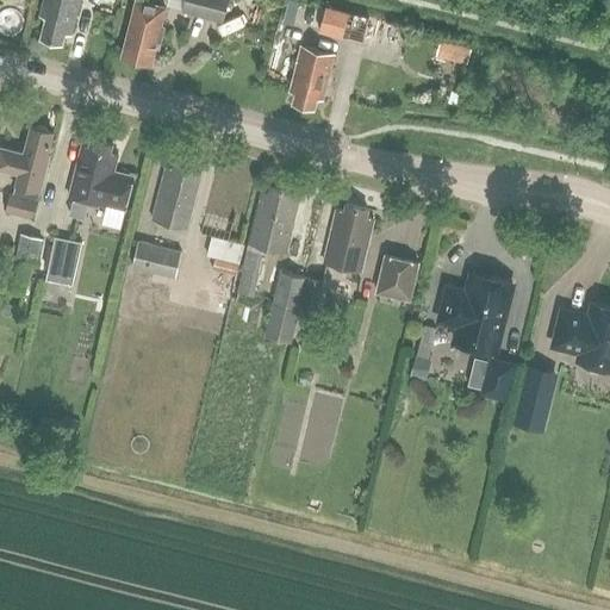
[(72,36),(80,0),(43,0),(39,17),(47,18),(41,38),(62,44),(64,33),(72,36)]
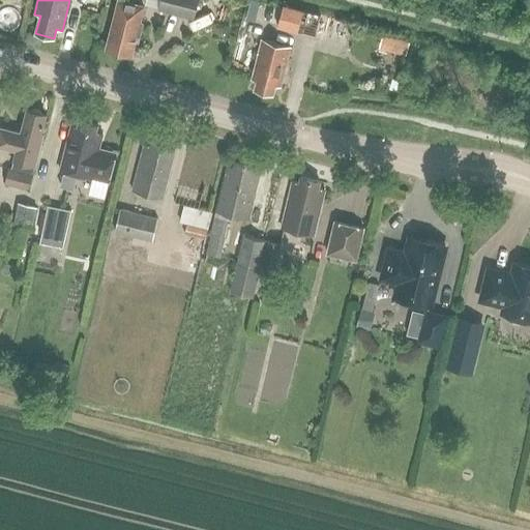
[(140,23),(144,6),(119,0),(107,49),(131,56),(135,41),(138,41),(143,23),(140,23)]
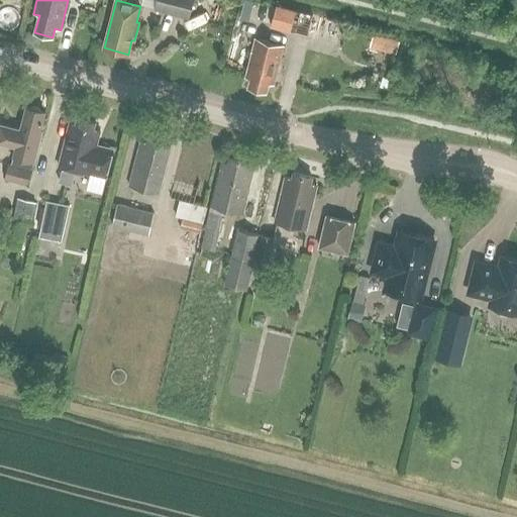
[(194,0),(157,0),(154,10),(157,11),(162,12),(189,19),(194,0)]
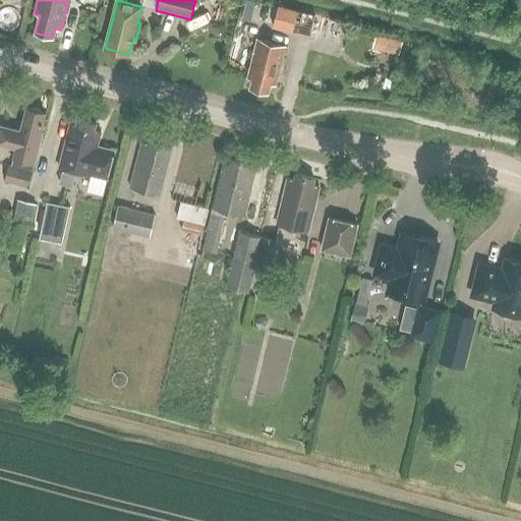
[(278,13),(274,26),(312,37),(317,15),(303,12),(303,13),(302,19),(278,13)]
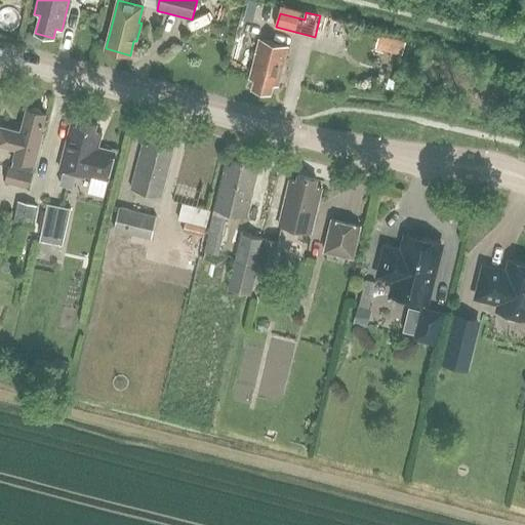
[(276,43),(279,30),(269,27),(266,40),(259,39),(249,79),(254,80),(252,88),(271,93),(273,85),(277,86),(288,46),(276,43)]
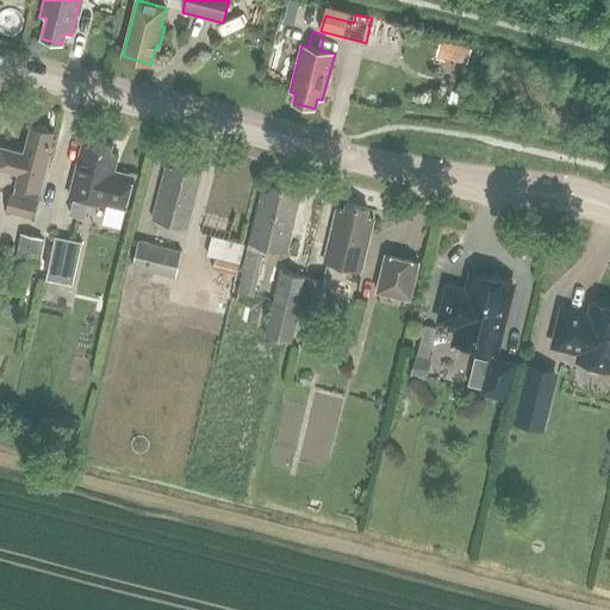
[(454,44),(450,60),(468,64),(472,49),(454,44)]
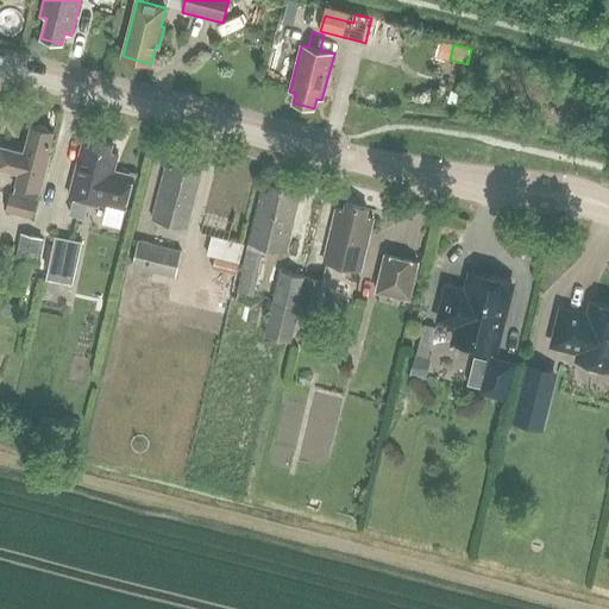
[(46,154),(52,132),(49,131),(45,127),(39,125),(35,127),(31,127),(24,152),(1,146),(0,152),(0,168),(18,174),(16,186),(19,187),(17,195),(10,193),(5,211),(32,218),(49,155),(46,154)]
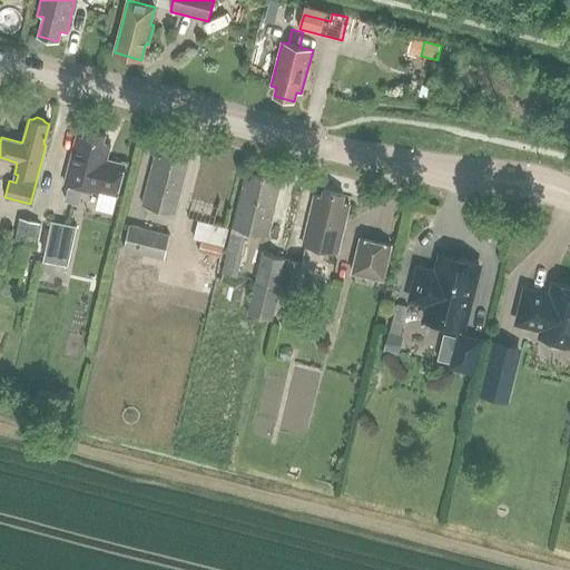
[(77,136),(65,185),(68,186),(76,187),(82,189),(98,193),(98,192),(117,196),(125,165),(106,160),(110,145),(102,143),(105,135),(86,130),(84,138),(77,136)]
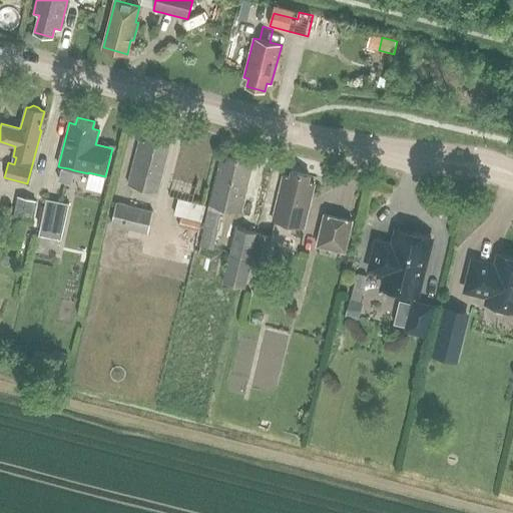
[(157,192),(168,147),(163,146),(165,139),(147,135),(146,141),(139,139),(127,185),(157,192)]
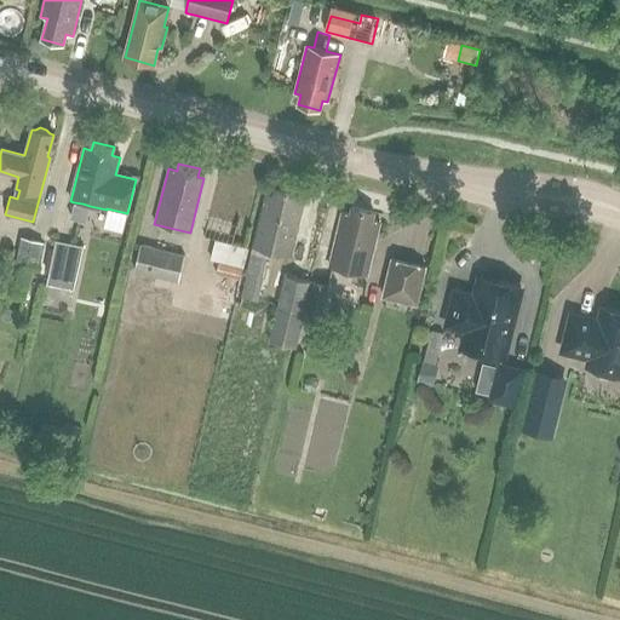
[(296,202),(298,194),(275,189),(274,196),(265,194),(241,297),(258,300),(269,252),(291,258),(303,205),(296,202)]
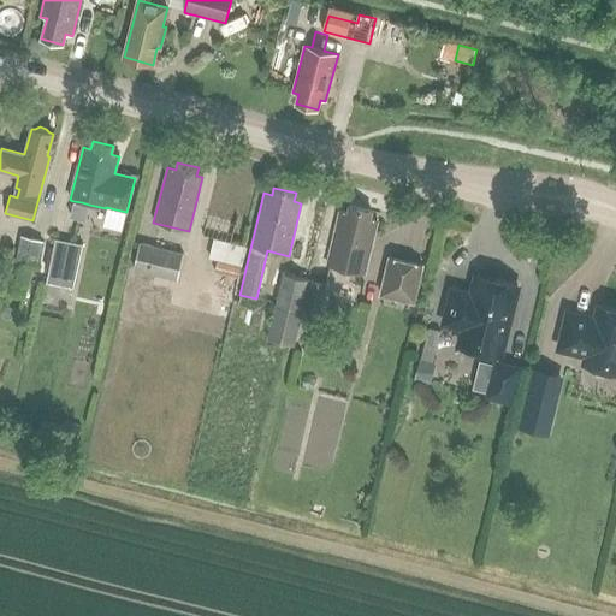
[(70,214),(70,217),(86,220),(89,205),(82,202),(73,201),(70,214)]
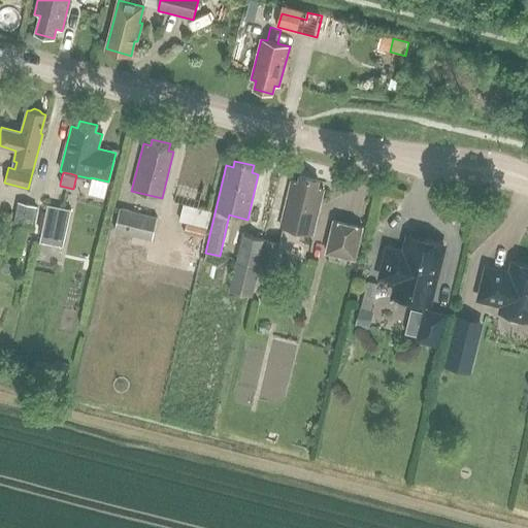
[(312,235),(323,190),(317,188),(319,182),(299,176),(298,183),(292,182),(281,228),(312,235)]
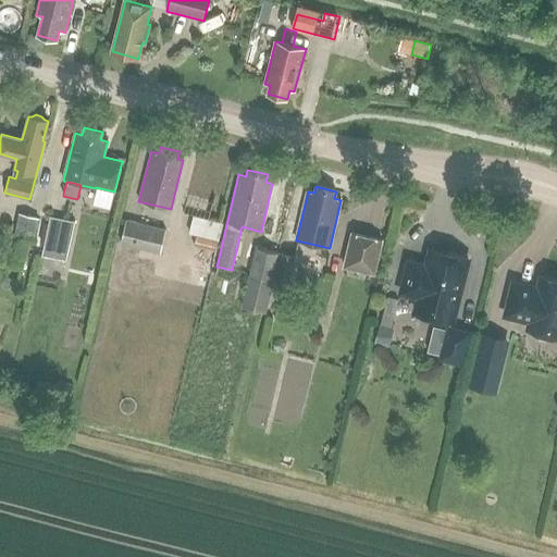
[(39,219),(19,214),(7,261),(22,265),(28,239),(34,242),(39,219)]
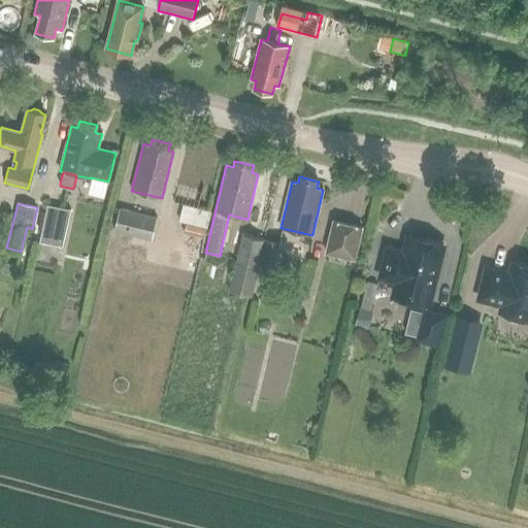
[(185,204),(180,221),(188,222),(185,234),(204,238),(211,210),(208,209),(199,207),(185,204)]
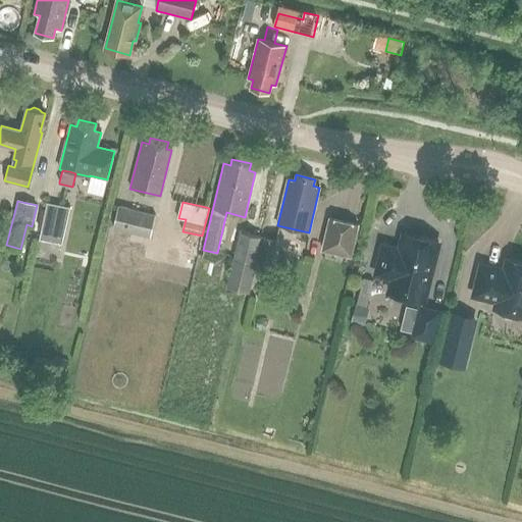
[(41,228),(39,241),(61,245),(64,232),(69,208),(47,203),(45,210),(41,228)]
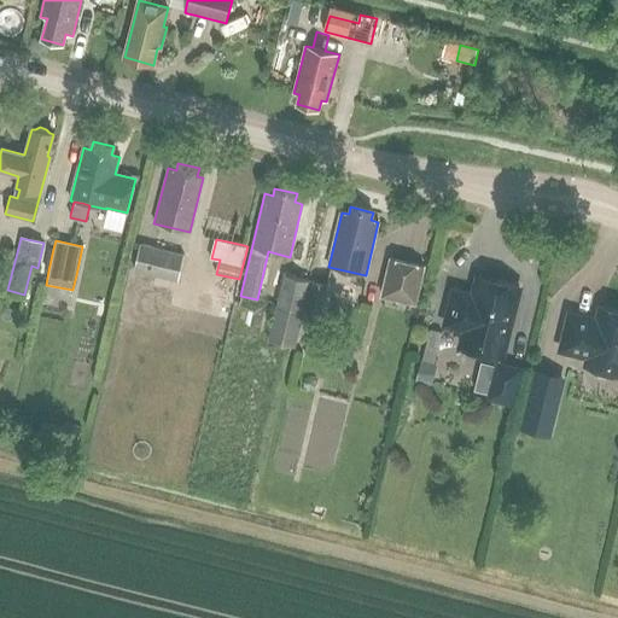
[(143,243),(136,269),(158,274),(179,280),(185,254),(143,243)]
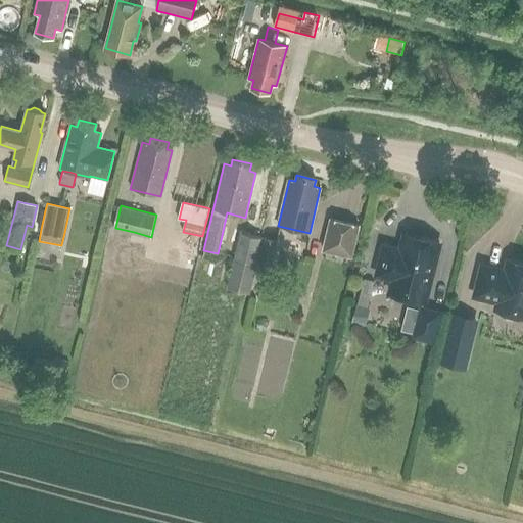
[(349,256),(357,225),(329,218),(321,250),(349,256)]
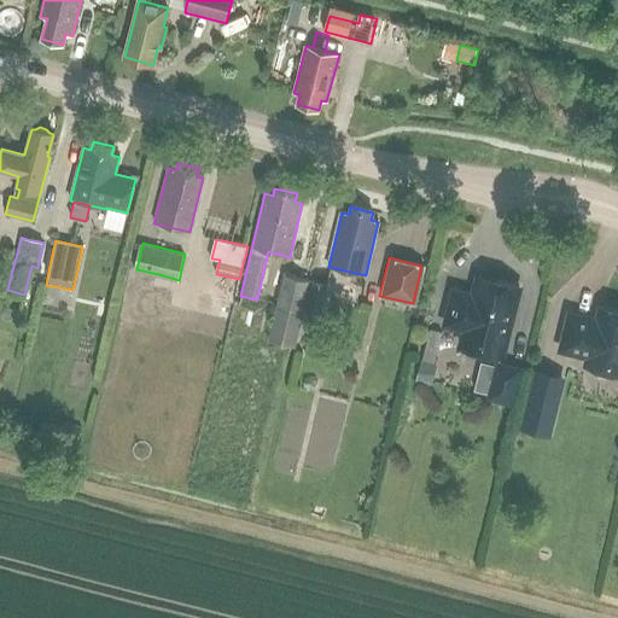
[(309,281),(285,275),(269,340),(293,347),(302,314),(309,281)]
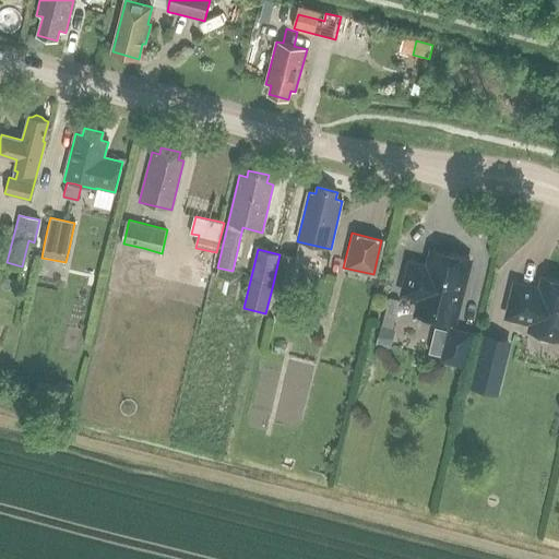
[(451,322),(467,259),(430,249),(426,268),(408,263),(402,293),(418,297),(415,313),(451,322)]
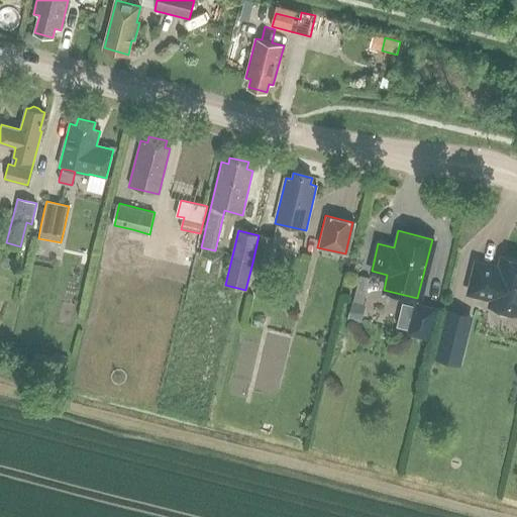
[(268,266),(274,238),(259,235),(252,263),(268,266)]
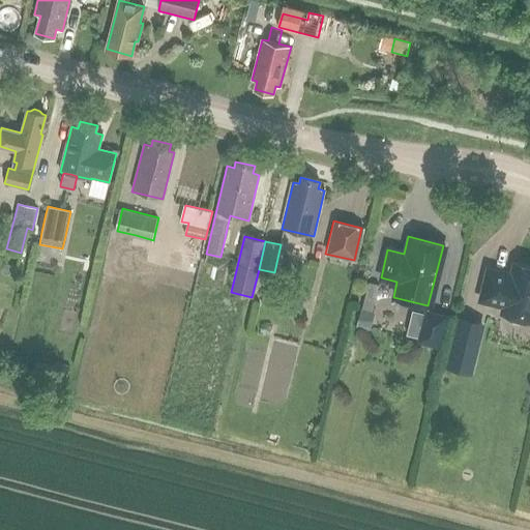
[(529,266),(513,263),(510,274),(487,268),(479,299),(502,305),(501,313),(529,320),(529,266)]
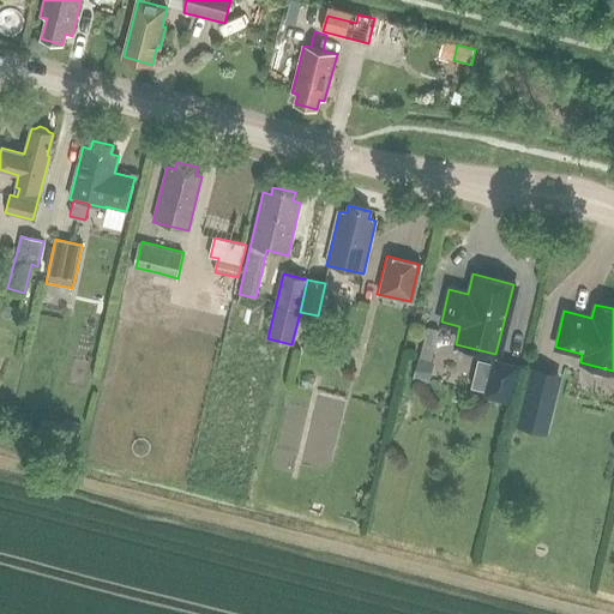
[(309,324),(302,353),(323,357),(333,350),(336,341),(330,329),(309,324)]
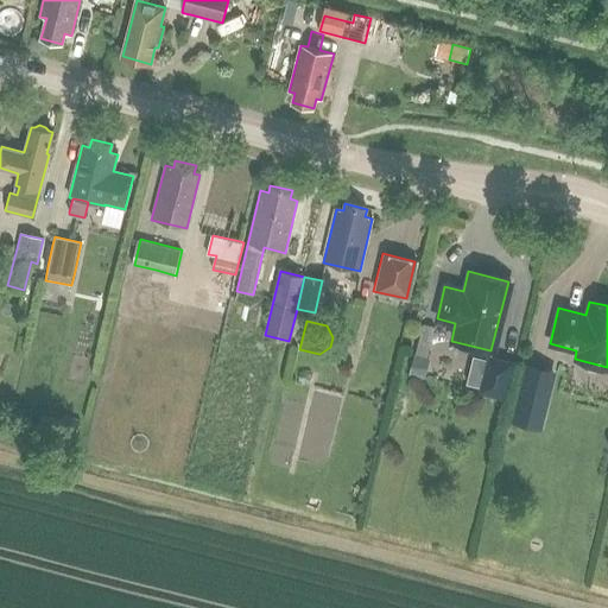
[(434,328),(422,324),(409,374),(424,378),(429,359),(425,358),(434,328)]
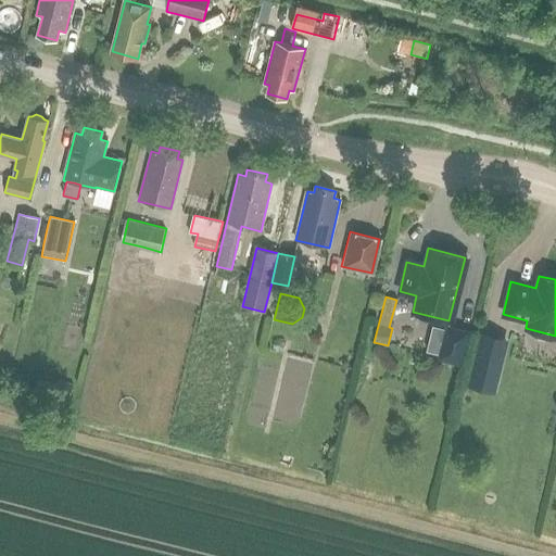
[(463,365),(471,330),(447,325),(439,359),(463,365)]
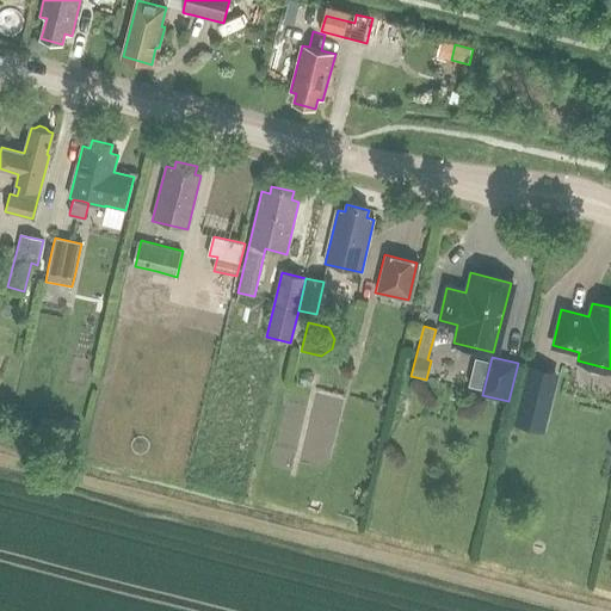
[(526,378),(514,425),(537,430),(549,383),(526,378)]
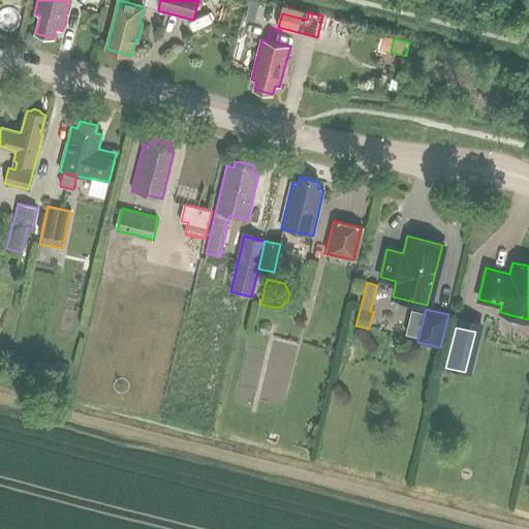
[(52,364),(50,375),(66,379),(68,373),(69,366),(63,364),(53,362),(52,364)]
